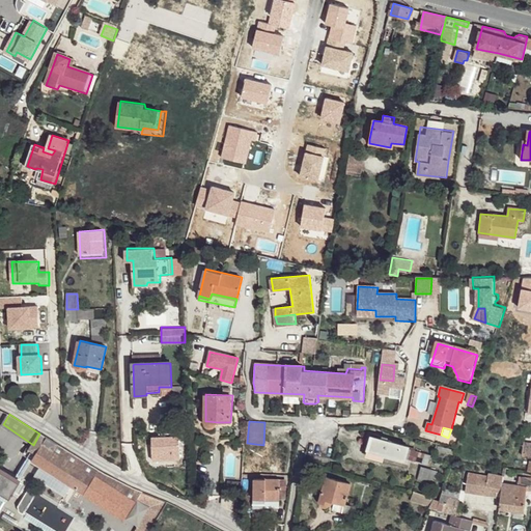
[(155,437),(152,459),(182,463),(184,435),(161,432),(161,437),(155,437)]
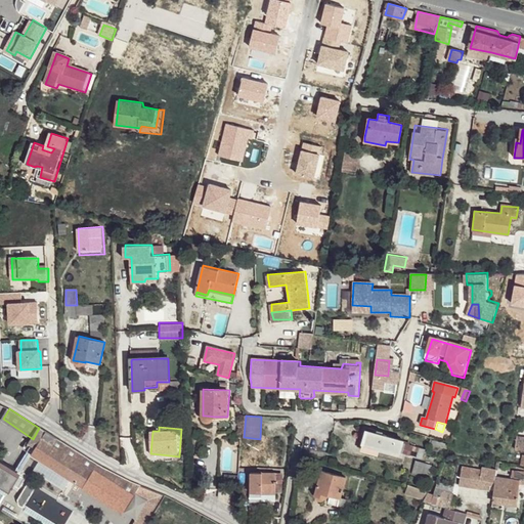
[(129,481),(39,428),(33,439),(30,444),(32,446),(29,453),(42,461),(73,481),(124,513),(137,491),(140,485),(129,481)]
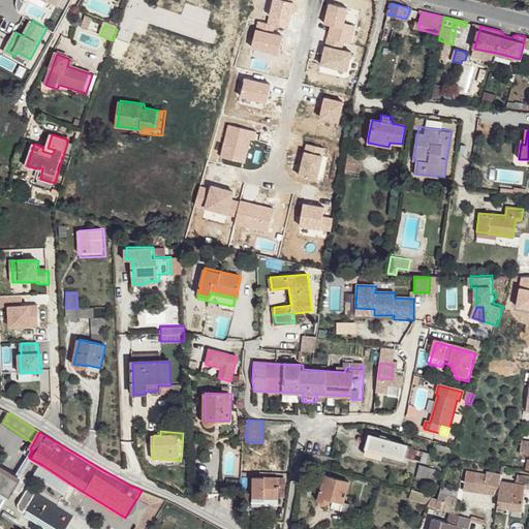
[(407,446),(370,434),(365,446),(380,453),(403,459),(406,447),(407,446)]
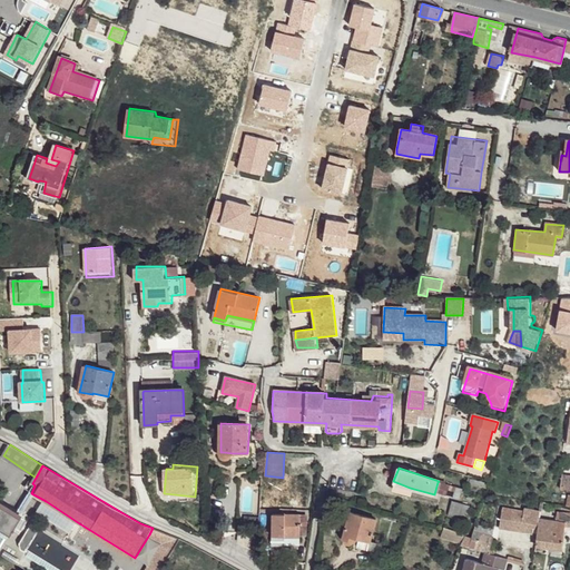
[(488,484),(469,480),(468,485),(485,490),(488,484)]
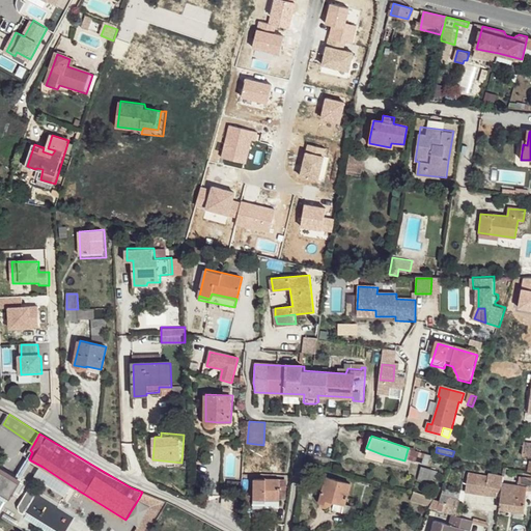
[(382,454),(366,448),(365,454),(380,459),(382,454)]
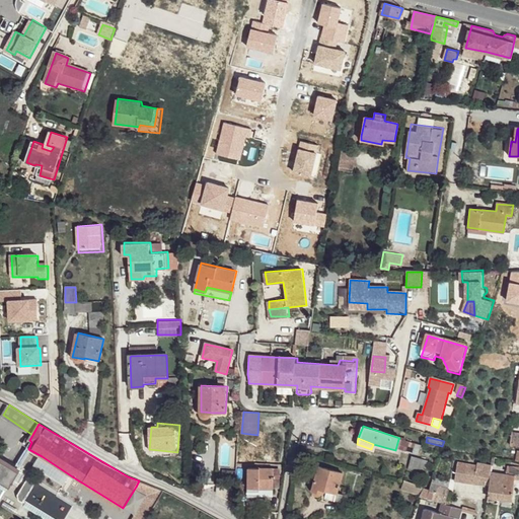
[(421,447),(398,439),(395,450),(417,457),(421,447)]
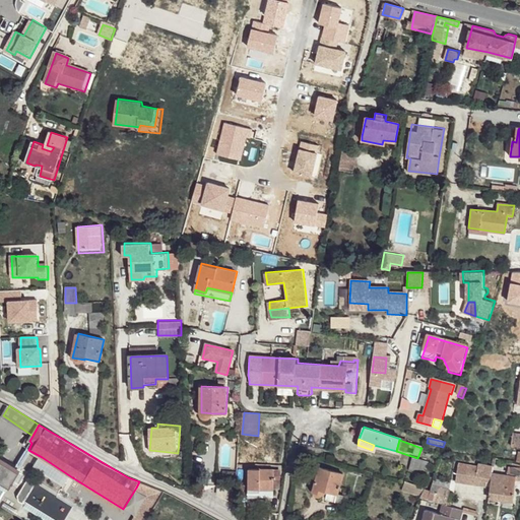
[(72,477),(42,457),(35,468),(65,488),(72,477)]
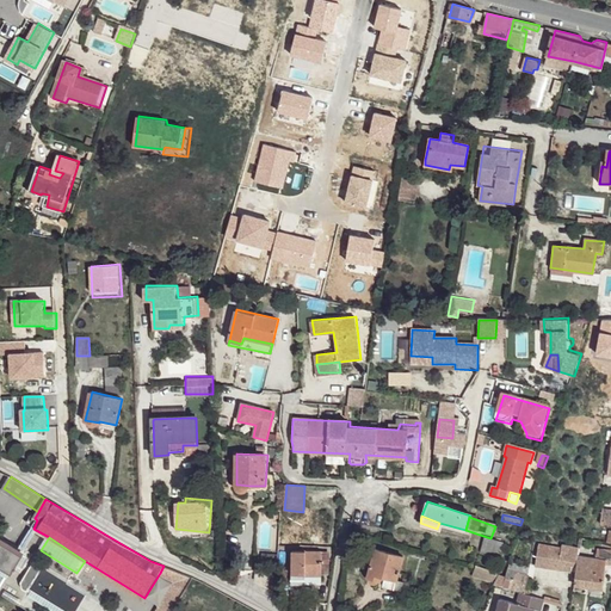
[(500,545),(481,538),(480,545),(498,551),(500,545)]
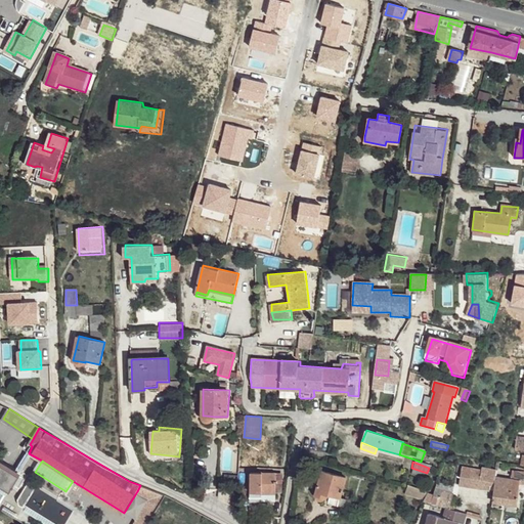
[(18,476),(0,465),(0,483),(10,490),(18,476)]
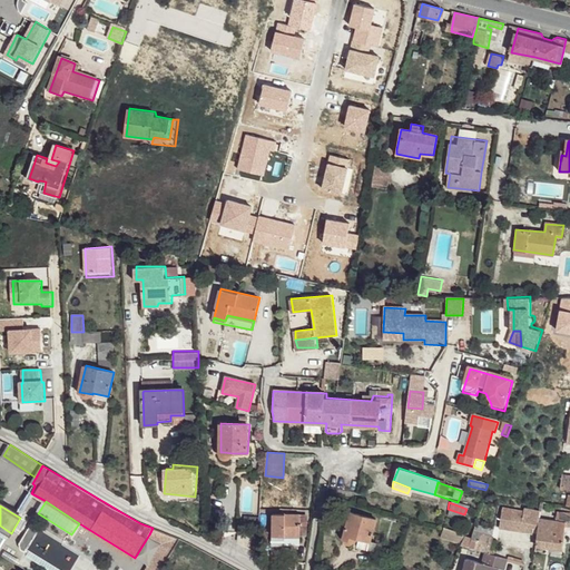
[(523,511),(503,508),(500,529),(514,531),(514,527),(536,529),(539,530),(541,521),(542,511),(524,509),(523,511)]
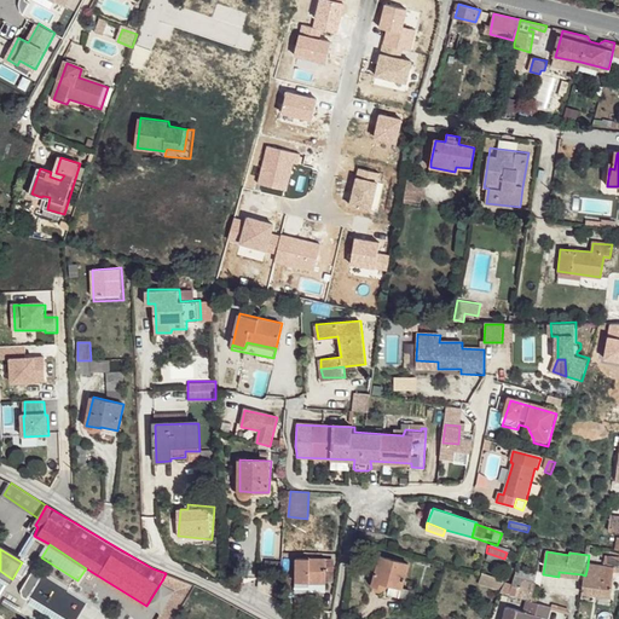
[(618,556),(589,551),(589,555),(588,566),(615,571),(615,572),(618,572),(618,556)]
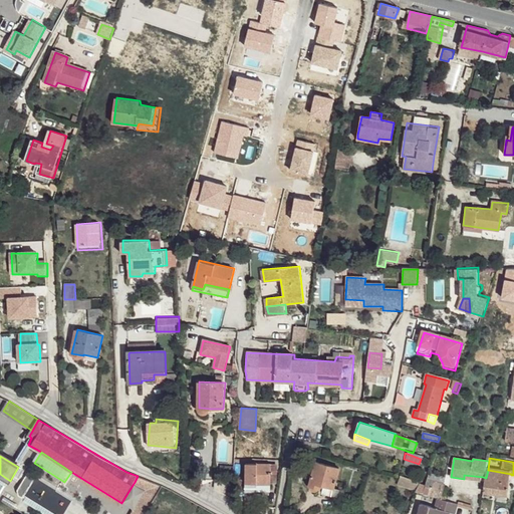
[(338,468),(315,462),(310,486),(320,488),(321,484),(333,486),(338,468)]
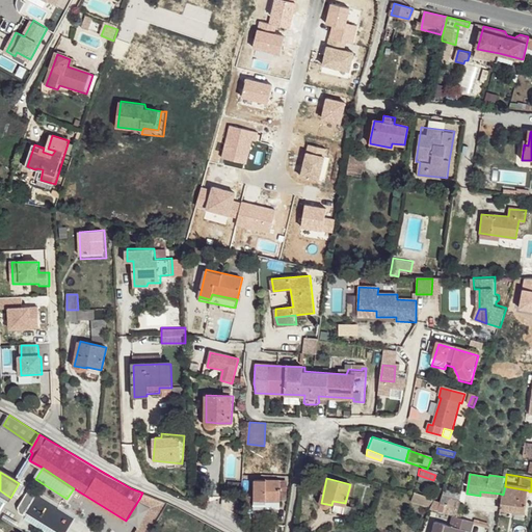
[(280,480),(256,479),(255,499),(280,499),(280,480)]
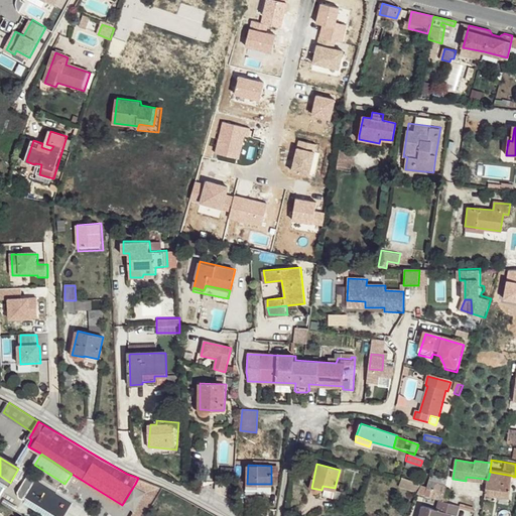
[(513,476),(490,472),(488,480),(486,493),(510,497),(513,477),(513,476)]
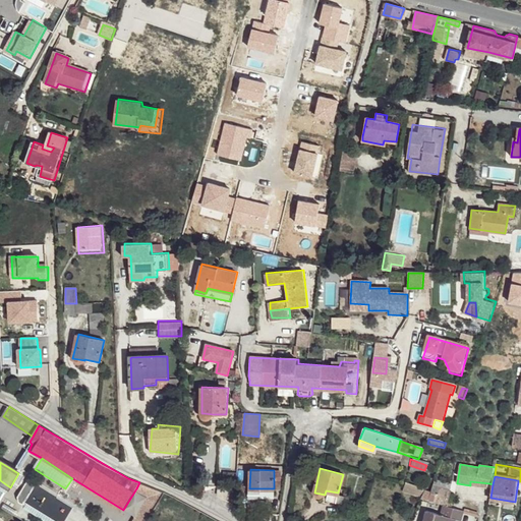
[(451,483),(433,479),(431,486),(449,489),(451,483)]
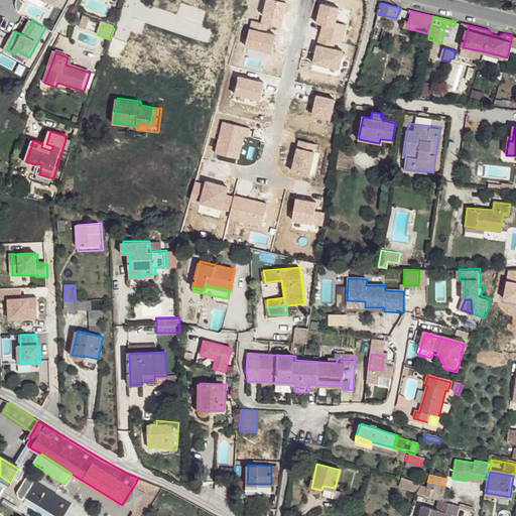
[(153,483),(138,478),(135,484),(147,492),(153,483)]
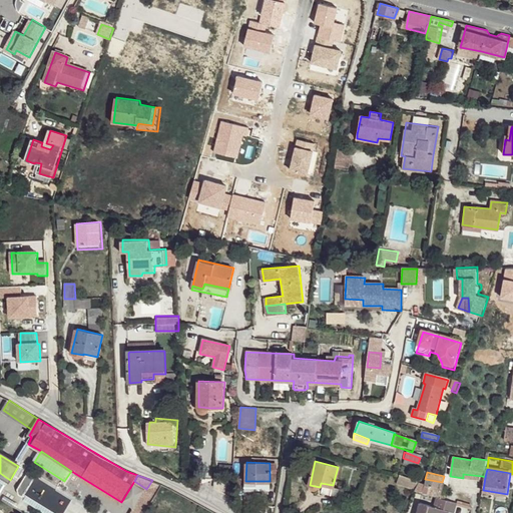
[(420,481),(399,475),(397,479),(417,485),(420,481)]
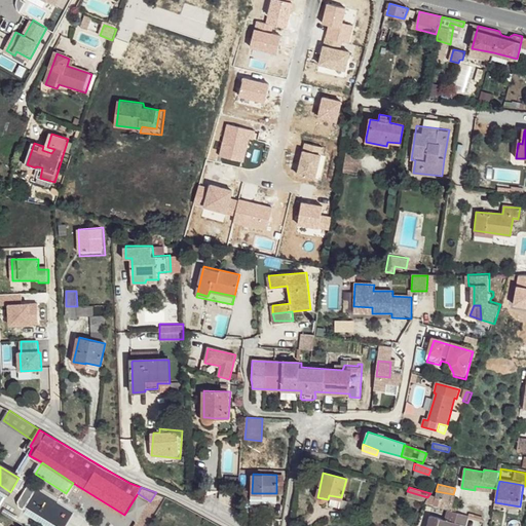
[(95,525),(35,489),(25,505),(58,525),(95,525)]
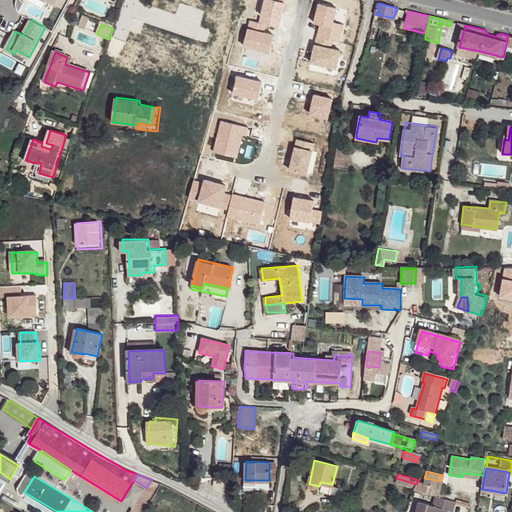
[(441,481),(424,478),(422,492),(436,497),(439,497),(441,481)]
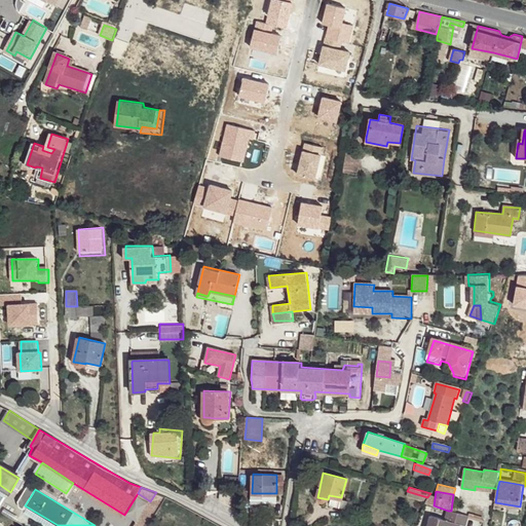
[(148,525),(167,496),(156,492),(150,501),(136,525),(148,525)]
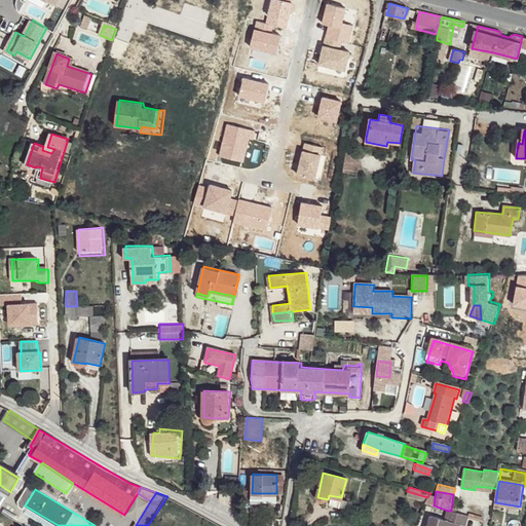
[(451,511),(448,511),(446,519),(433,516),(429,525),(461,525),(462,524),(466,525),(468,517),(451,511)]
